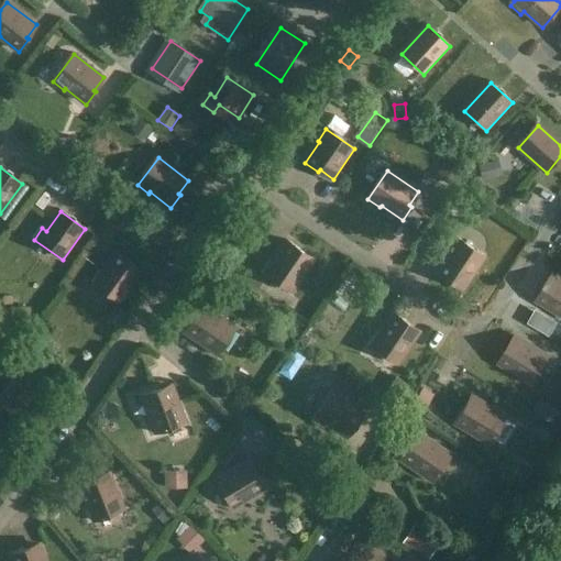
[(465,288),(486,257),(458,239),(449,251),(451,252),(437,273),(451,282),(452,279),(465,288)]
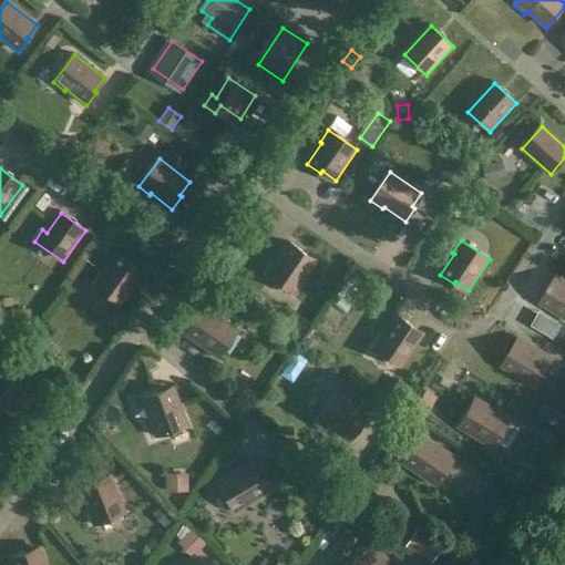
[(295,295),(316,264),(302,255),(304,253),(290,244),(276,265),(274,263),(266,275),(295,295)]
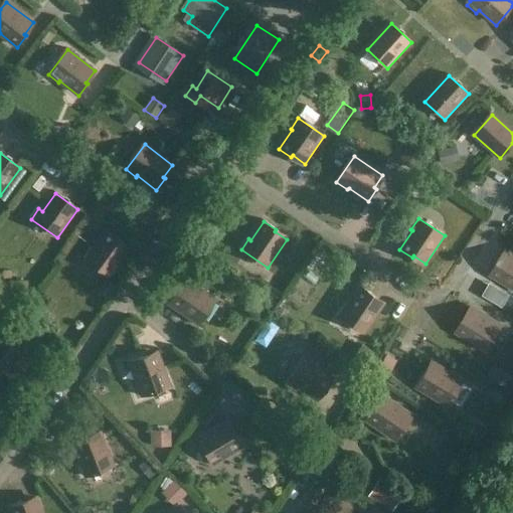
[(108,230),(95,249),(93,247),(84,259),(111,277),(130,249),(119,240),(120,238),(108,230)]
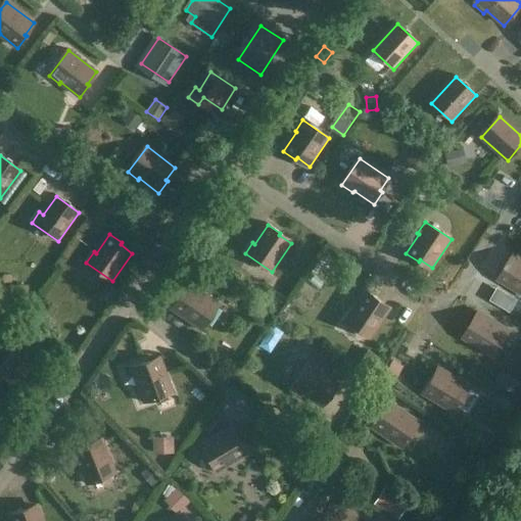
[(520,257),(517,255),(510,269),(508,268),(500,280),(520,292),(519,294),(520,295),(520,257)]
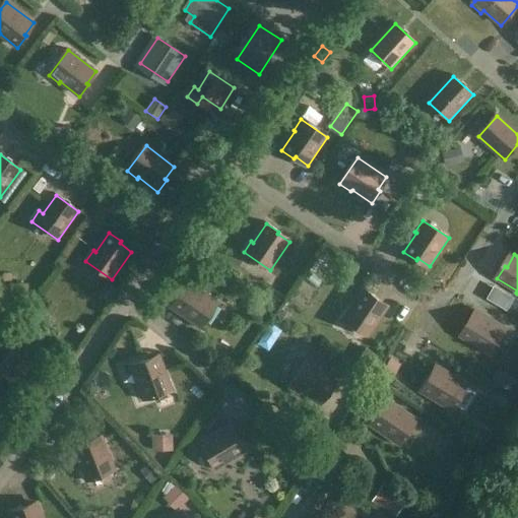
[(201,330),(218,304),(190,284),(182,297),(180,296),(172,308),(191,321),(190,323),(201,330)]
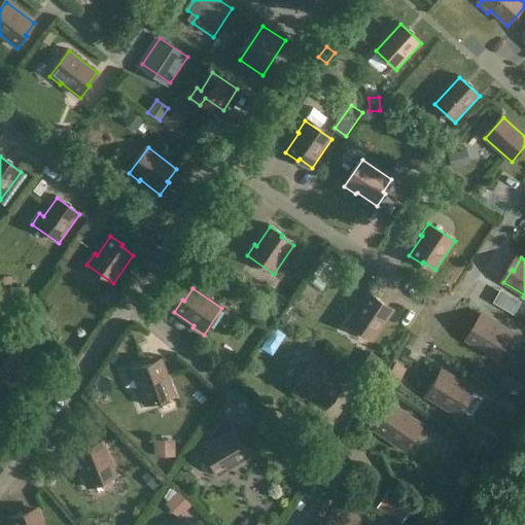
[(373,342),(392,313),(380,304),(382,302),(370,293),(356,313),(354,312),(346,323),(373,342)]
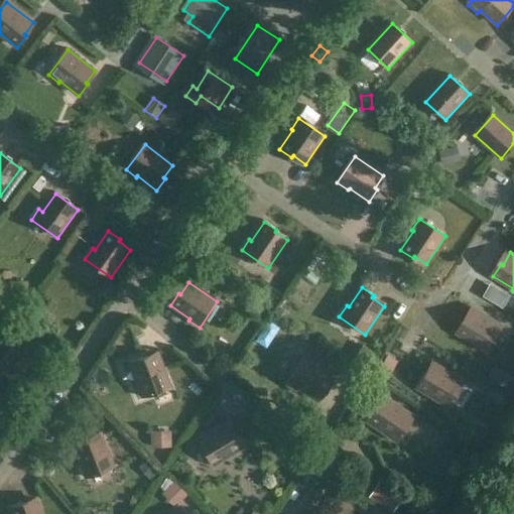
[(489,355),(505,328),(476,309),(469,323),(467,322),(459,334),(479,346),(478,348),(489,355)]
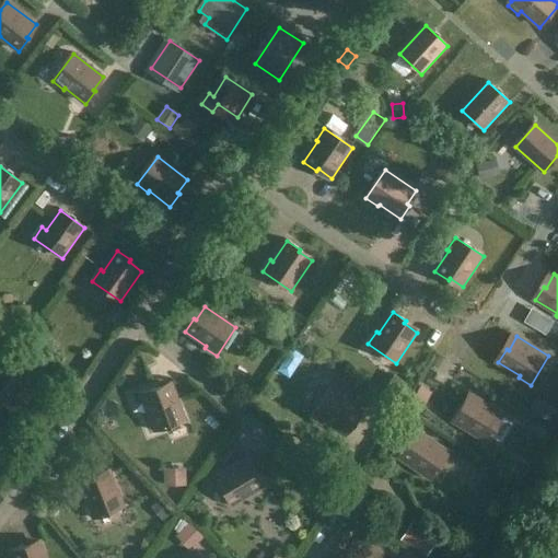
[(62,349),(51,340),(45,350),(56,358),(62,349)]
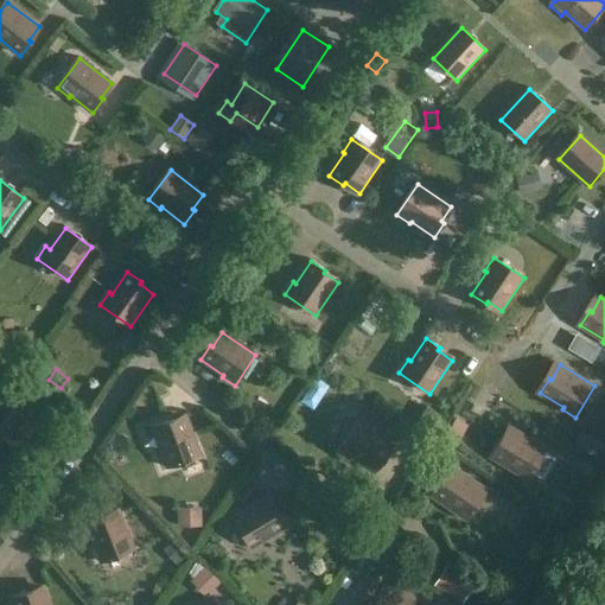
[(42,445),(52,431),(21,406),(0,432),(0,435),(10,445),(12,443),(33,459),(44,446),(42,445)]
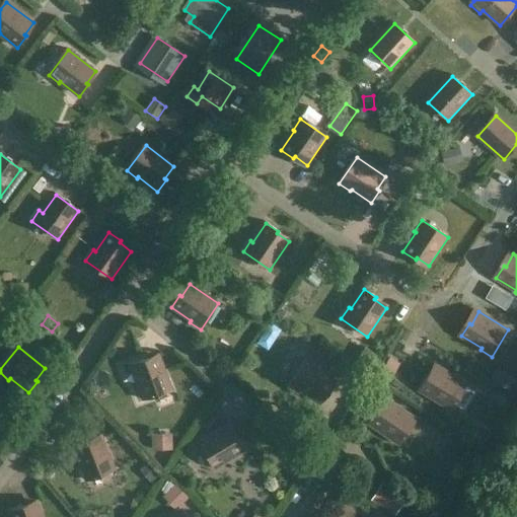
[(132,366),(140,387),(138,388),(143,401),(172,389),(160,358),(146,363),(145,361),(132,366)]
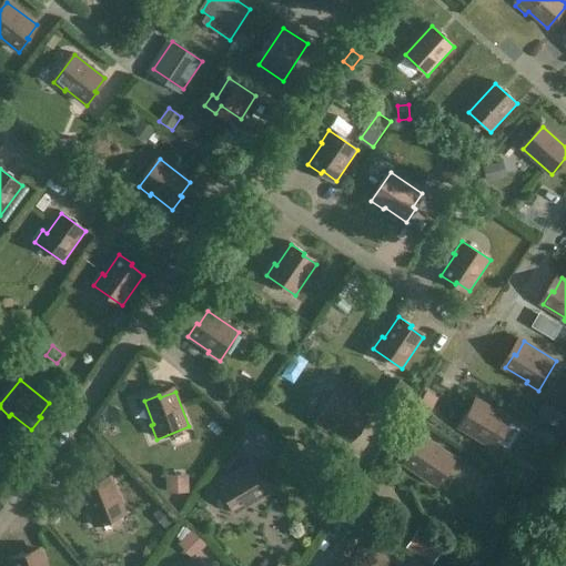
[(352,443),(369,417),(336,396),(316,425),(327,433),(331,428),(352,443)]
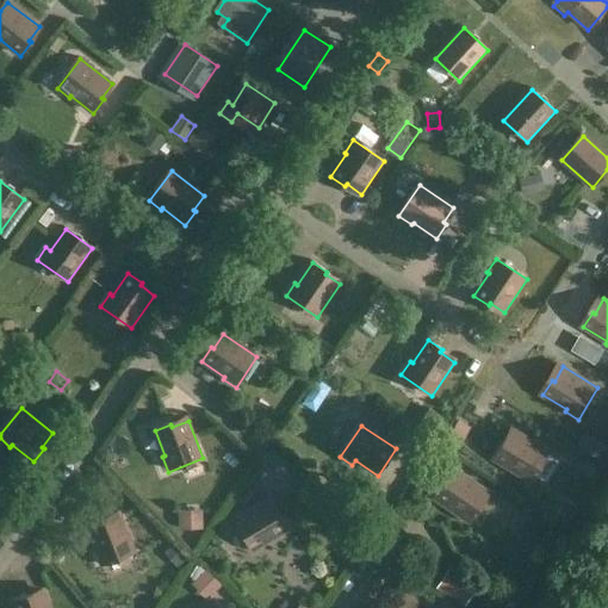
[(529,484),(550,452),(514,432),(506,446),(503,445),(494,460),(517,475),(516,477),(529,484)]
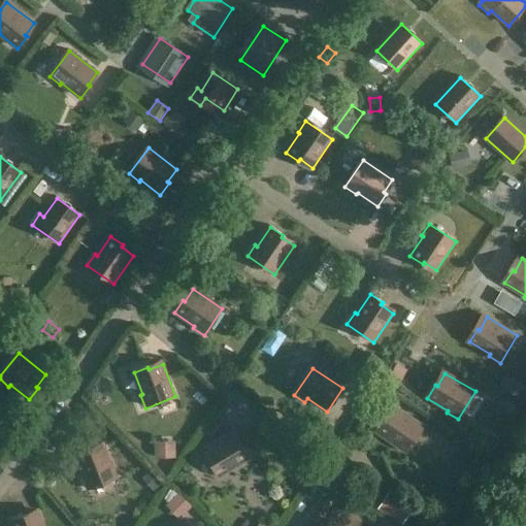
[(515,381),(507,392),(520,398),(525,390),(525,387),(515,381)]
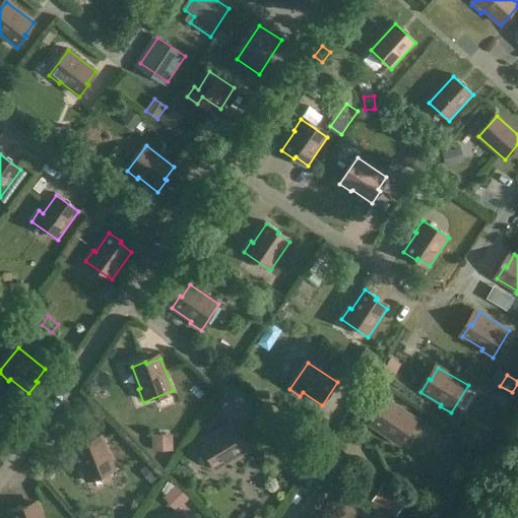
[(399,447),(417,422),(389,401),(381,413),(379,412),(371,425),(390,438),(388,440),(399,447)]
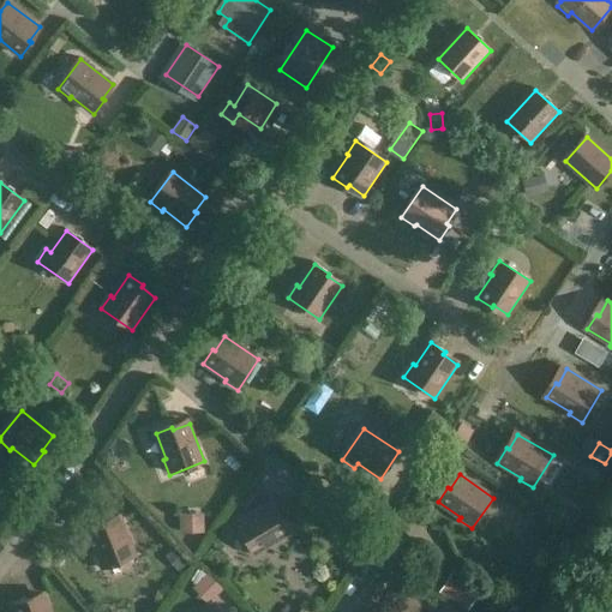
[(16,513),(3,503),(0,507),(0,510),(11,519),(16,517),(16,513)]
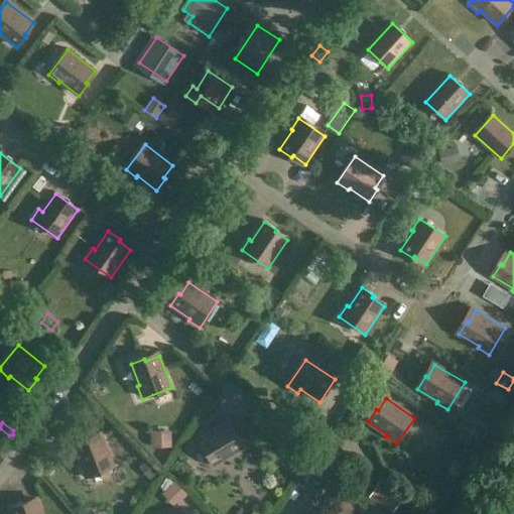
[(225,460),(245,447),(238,434),(236,436),(228,423),(199,441),(215,468),(226,462),(225,460)]
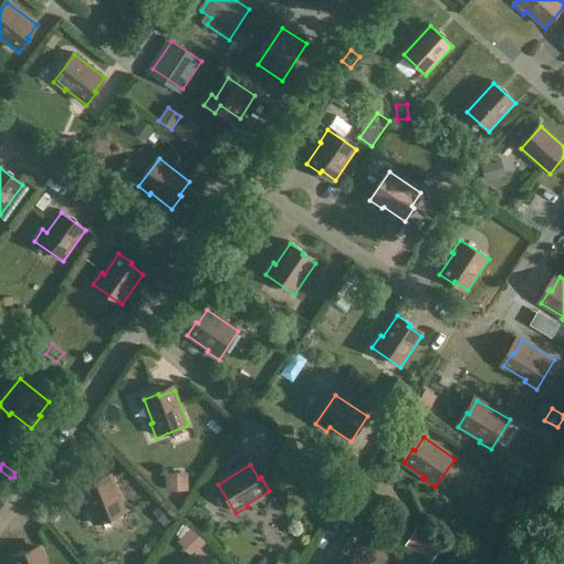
[(191,490),(190,472),(168,472),(169,491),(191,490)]
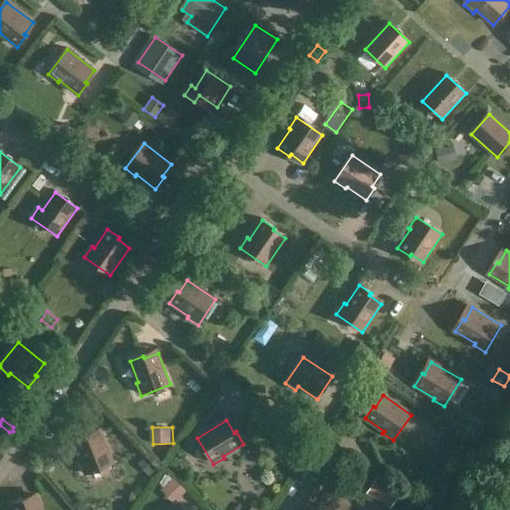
[(73,441),(82,462),(79,463),(84,475),(114,464),(101,432),(88,438),(87,435),(73,441)]
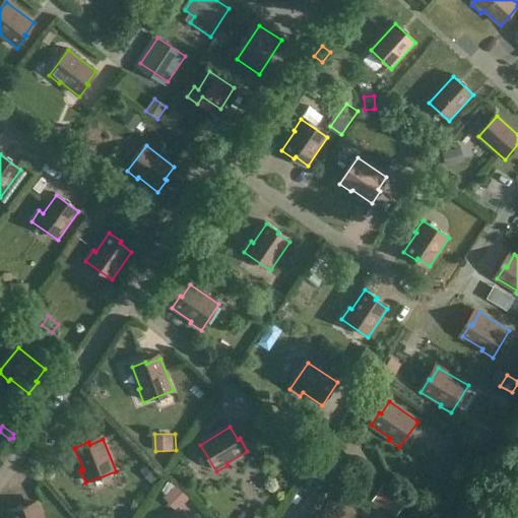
[(10,513),(11,517),(43,517),(39,505),(24,510),(23,508),(10,513)]
